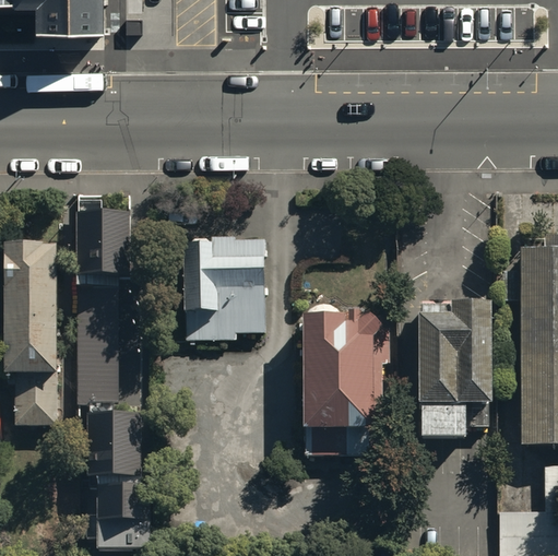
[(0,16),(45,16),(45,46),(110,45),(109,0),(0,0),(0,16)]
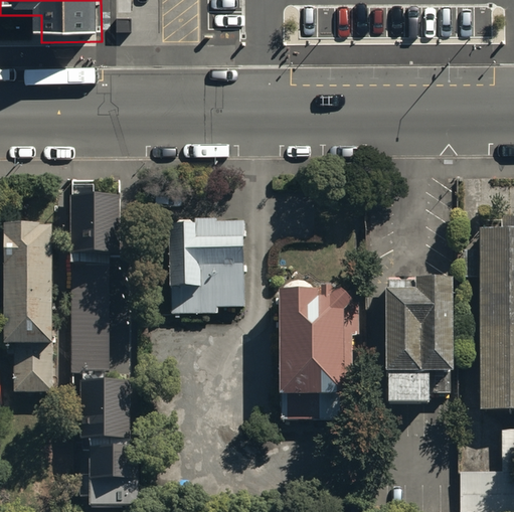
[(118,193),(68,193),(69,371),(79,371),(80,443),(89,443),(89,507),(139,507),(139,444),(130,444),(130,377),(105,377),(104,367),(108,367),(108,253),(118,253),(118,193)]
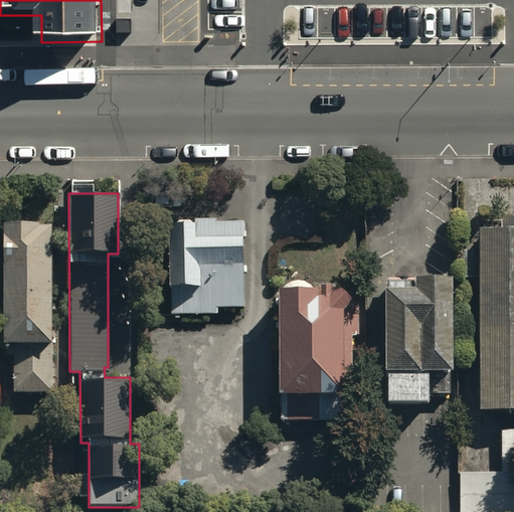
[(171,287),(171,313),(219,313),(219,306),(244,306),(242,217),(165,219),(166,287),(171,287)]
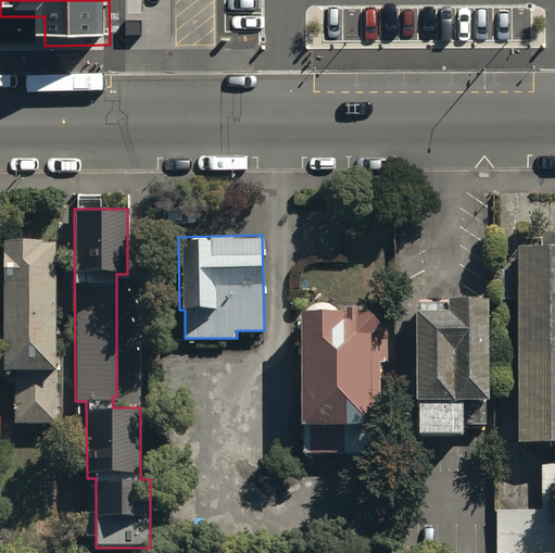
[(58,243),(7,244),(8,372),(17,372),(17,420),(52,420),(51,374),(59,374),(58,243)]
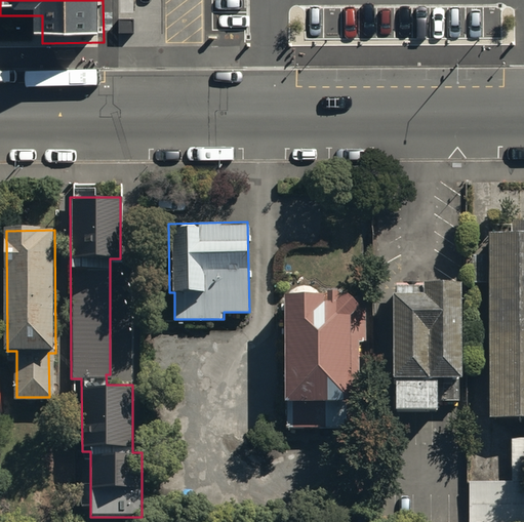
[(523,236),(483,237),(485,425),(523,424),(523,236)]
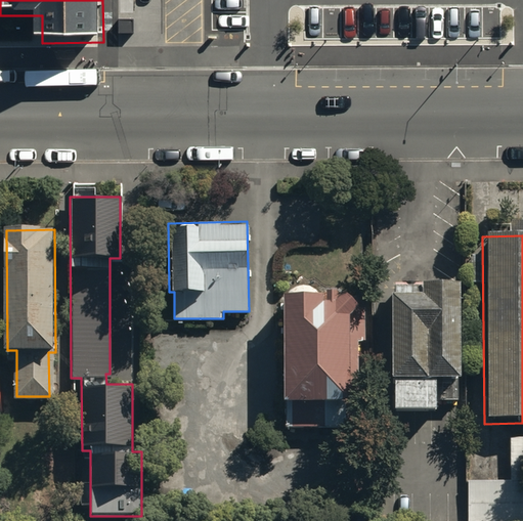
[(392,296),(393,409),(437,408),(437,399),(462,399),(461,280),(396,280),(396,296),(392,296)]
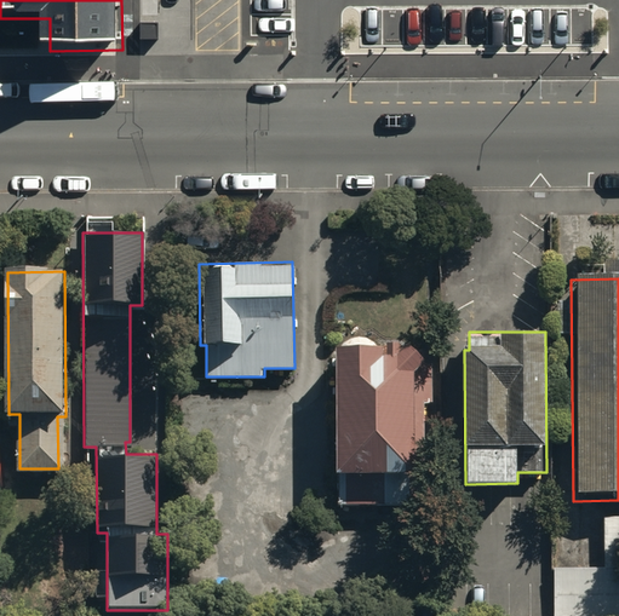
[(333,345),(337,507),(427,506),(424,403),(436,403),(435,361),(423,362),(397,344),(333,345)]
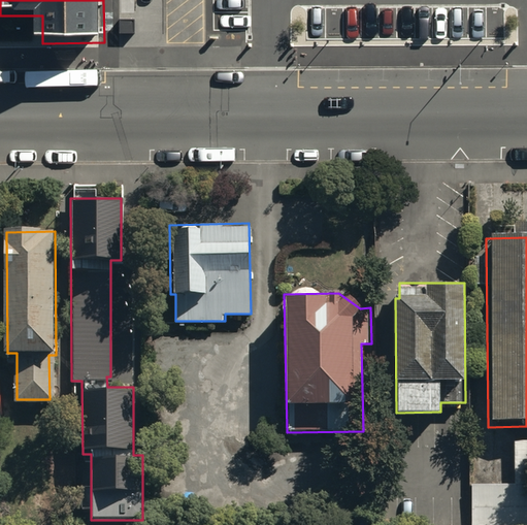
[(472,524),(526,524),(526,436),(515,437),(516,483),(471,483),(472,524)]
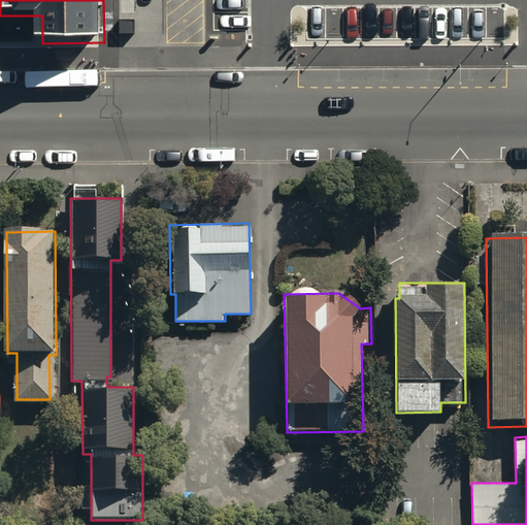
All buildings are outlined.
